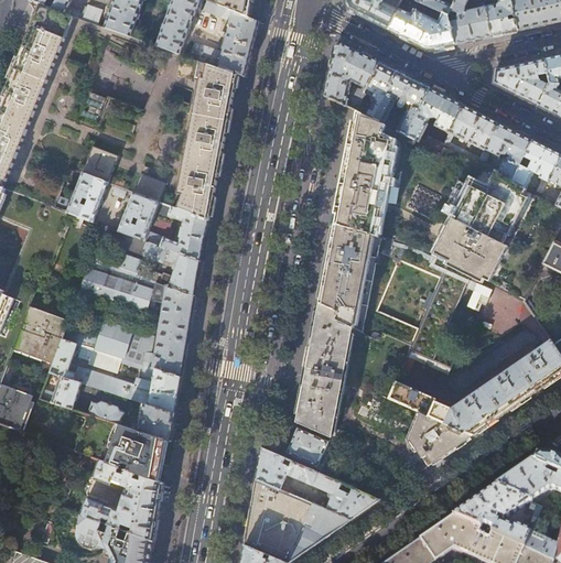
[(154,44),(129,35),(101,25),(95,23),(29,0),(28,2),(34,13),(28,30),(12,65),(0,94),(0,185),(52,205),(54,197),(66,168),(79,172),(105,182),(114,185),(125,188),(132,192),(207,219),(209,212),(230,106),(232,96),(236,73),(190,56),(179,53),(154,44)]
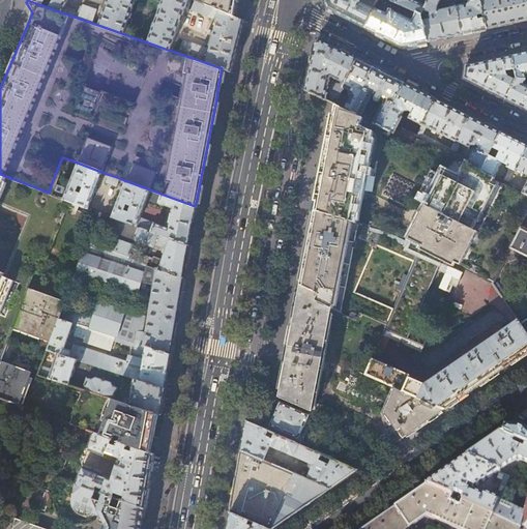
[(27,0),(89,22),(94,8),(81,3),(80,5),(78,4),(76,11),(72,10),(60,6),(63,0),(27,0)]
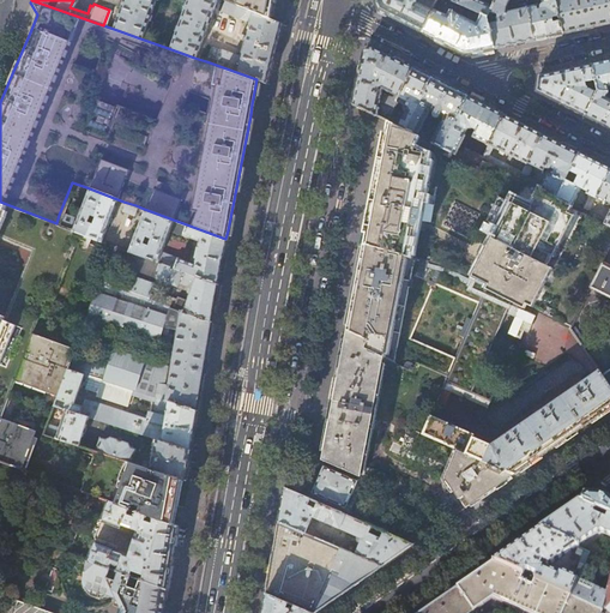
[(140,38),(153,0),(121,0),(110,28),(140,38)]
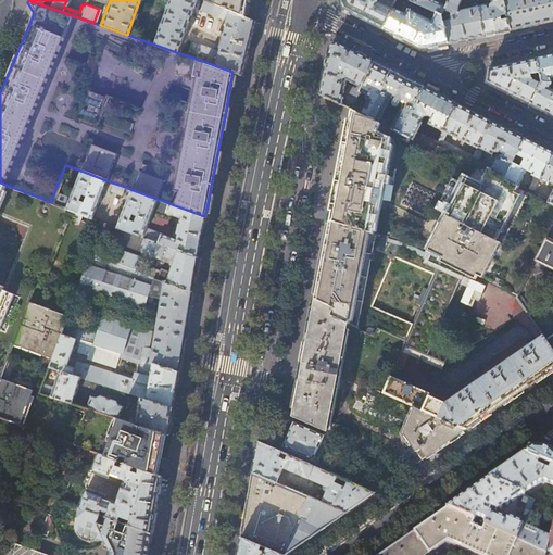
[(249,19),(243,16),(203,0),(168,0),(152,43),(176,52),(192,7),(199,9),(196,19),(223,28),(222,29),(220,29),(218,32),(216,30),(215,35),(221,37),(216,51),(192,42),(187,55),(233,72),(240,75),(246,51),(247,46),(250,33),(253,21),(249,19)]
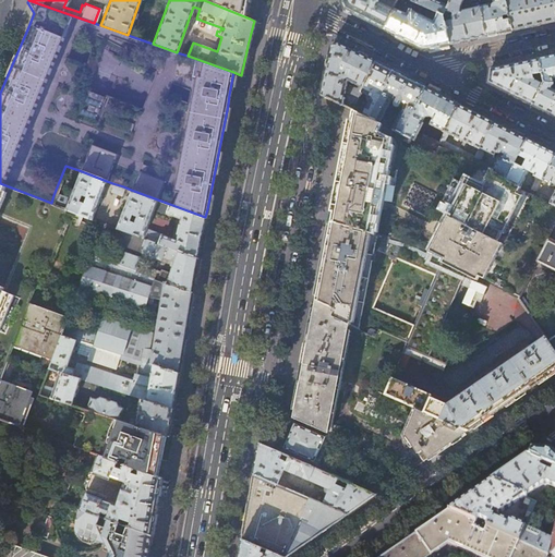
[(204,0),(244,16),(246,0),(204,0)]
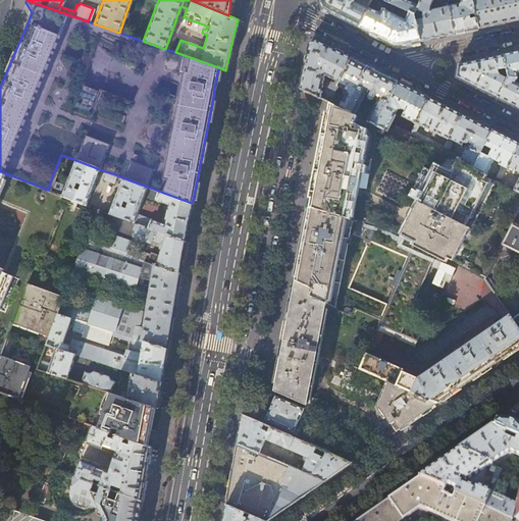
[(317,0),(317,1),(320,8),(339,17),(357,27),(366,8),(350,0),(317,0)]
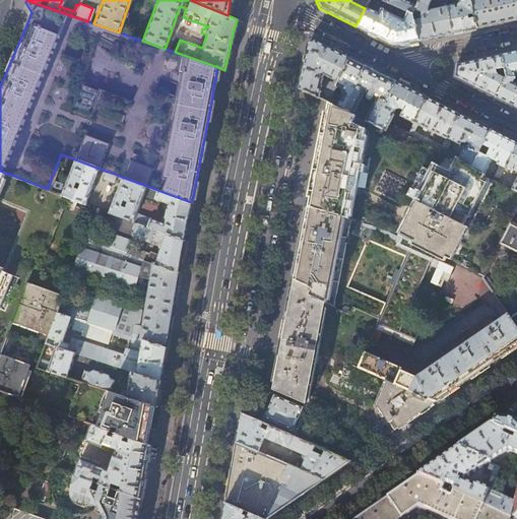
[(381,0),(406,11),(411,13),(417,0),(381,0)]
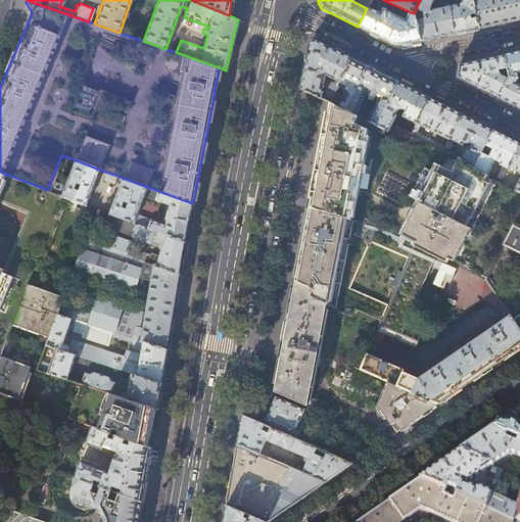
[(454,33),(447,2),(446,0),(420,0),(414,13),(419,40),(436,37),(454,33)]
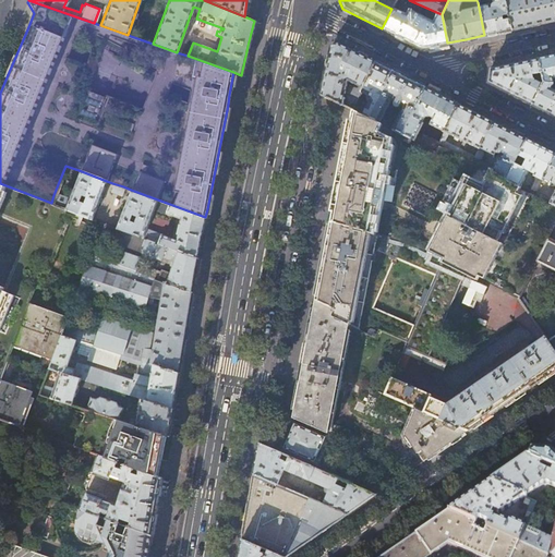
[(486,0),(478,2),(484,35),(497,32),(509,29),(503,0),(491,0),(492,3),(491,3),(491,4),(490,5),(491,5),(491,7),(489,7),(486,0)]
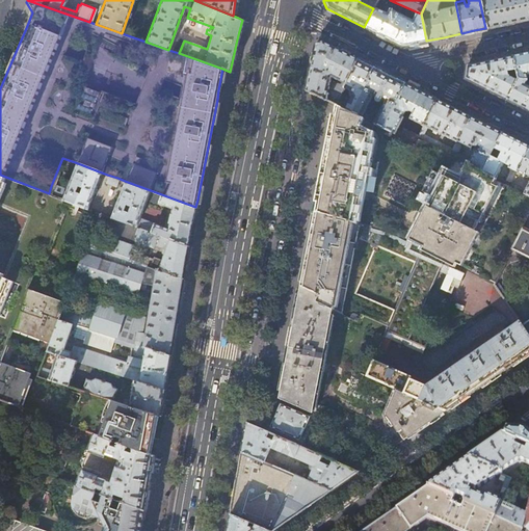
[(479,0),(485,28),(509,23),(528,18),(528,11),(526,0),(479,0)]
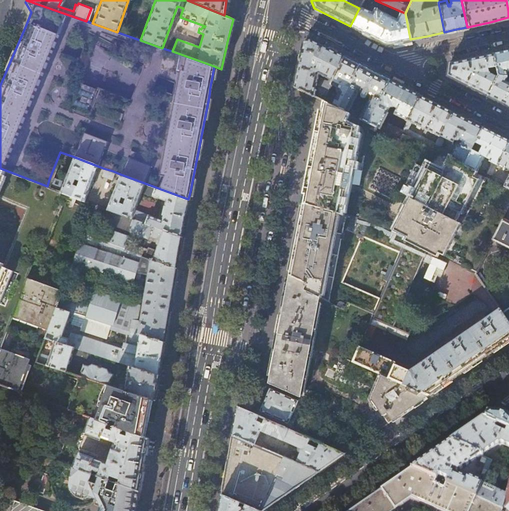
[(410,39),(405,13),(400,11),(395,19),(375,9),(375,8),(373,7),(371,14),(359,8),(350,26),(371,36),(378,40),(383,43),(386,43),(388,44),(390,44),(398,42),(410,39)]
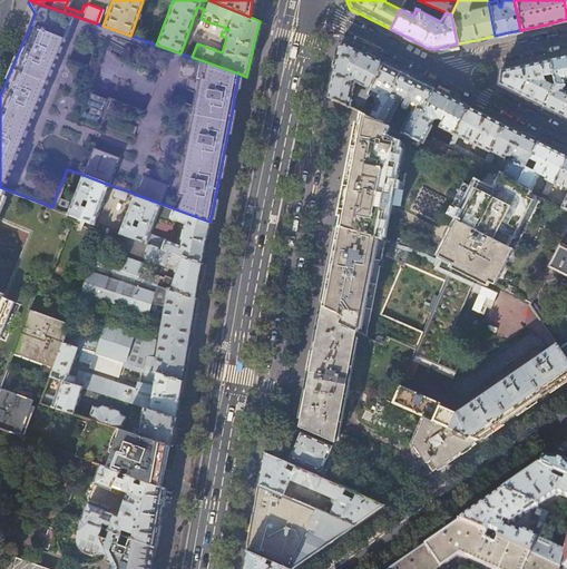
[(331,71),(325,96),(334,99),(344,104),(349,106),(355,109),(358,110),(382,62),(360,51),(344,43),(336,47),(331,71)]
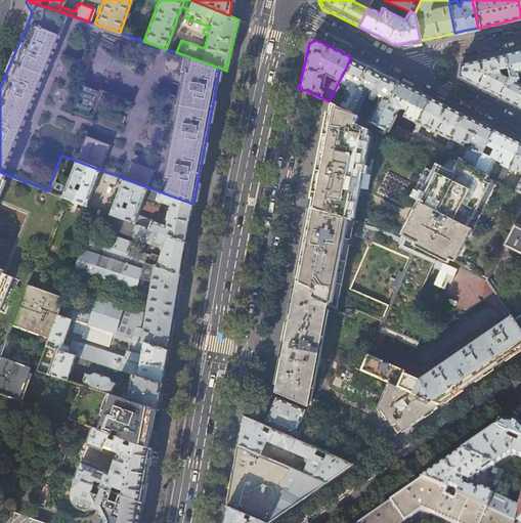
[(520,49),(520,50),(503,53),(507,71),(508,77),(518,78),(517,73),(520,72),(520,49)]
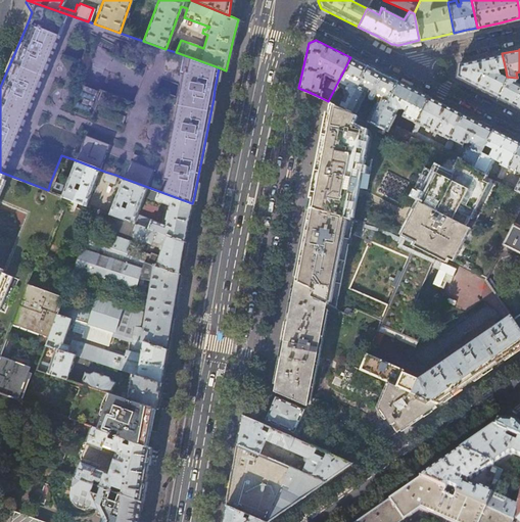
[(503,72),(506,70),(502,53),(457,63),(455,76),(497,97),(506,78),(499,75),(497,68),(499,68),(499,69),(502,69),(502,70),(503,72)]
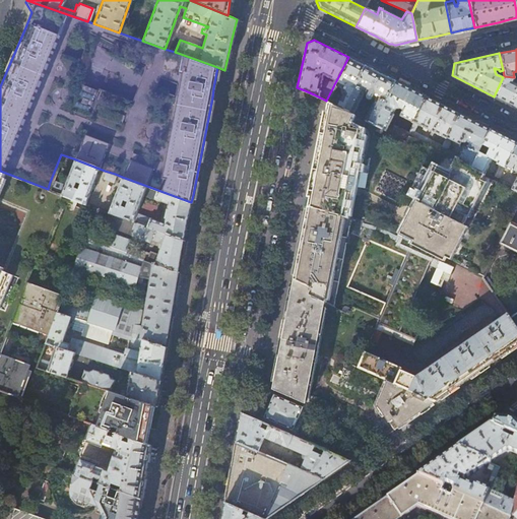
[(348,57),(326,101),(333,105),(335,100),(332,98),(337,86),(340,87),(340,89),(340,91),(342,93),(336,106),(343,109),(359,76),(358,75),(364,65),(357,61),(348,57)]
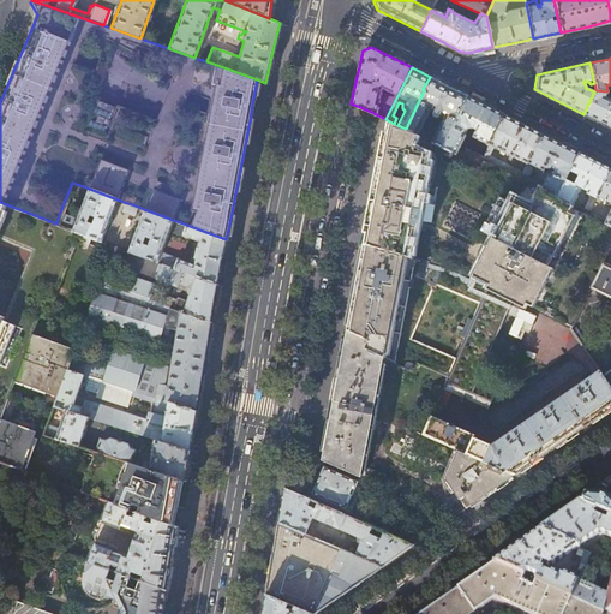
[(447,85),(430,77),(423,89),(424,90),(406,129),(439,147),(466,95),(447,85)]
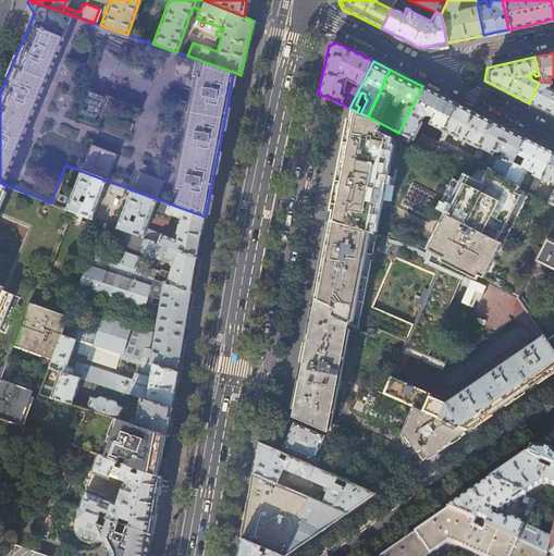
[(548,87),(551,83),(540,82),(539,83),(529,103),(541,109),(553,115),(553,86),(553,87),(552,89),(548,87)]
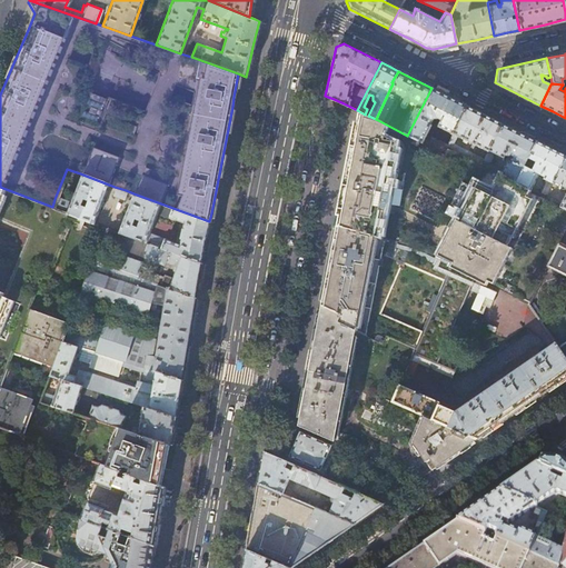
[(448,97),(432,88),(407,136),(442,152),(445,147),(446,143),(429,136),(427,141),(423,139),(429,125),(429,123),(432,119),(435,118),(439,120),(437,126),(452,133),(465,105),(448,97)]
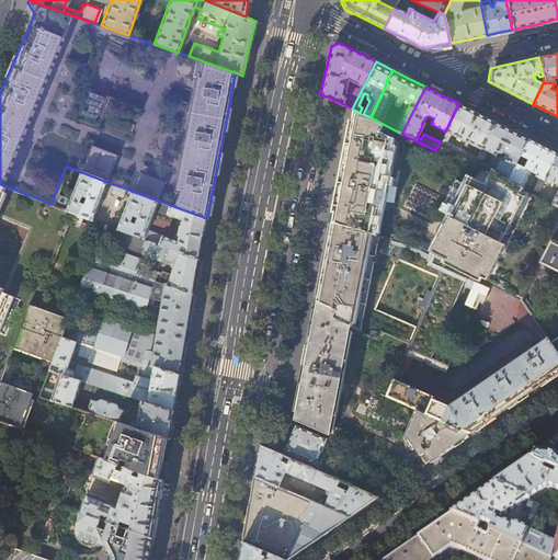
[(464,106),(458,103),(445,132),(440,141),(439,145),(473,162),(475,157),(445,141),(448,134),(463,140),(462,144),(464,146),(466,143),(479,149),(493,121),(469,109),(464,106)]
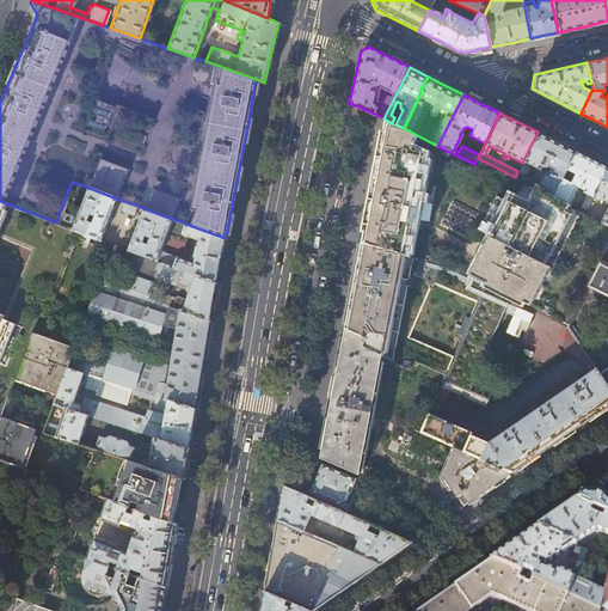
[(384,118),(381,117),(380,123),(372,171),(363,222),(360,243),(447,267),(484,285),(477,301),(453,356),(444,374),(442,380),(467,391),(508,297),(566,327),(587,286),(599,261),(607,243),(607,225),(583,212),(552,196),(515,177),(478,158),(474,164),(437,146),(404,128),(395,124),(392,123),(384,118)]
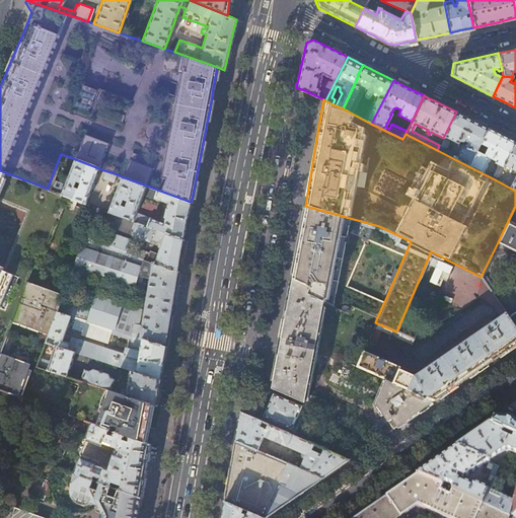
[(472,120),(456,112),(443,138),(439,145),(437,150),(468,166),(488,128),(472,120)]
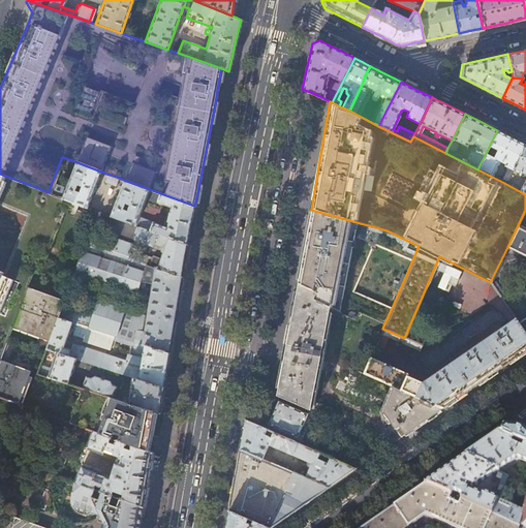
[(505,134),(497,130),(477,169),(504,183),(506,180),(496,175),(496,176),(492,174),(498,161),(502,162),(501,164),(512,169),(525,144),(505,134)]
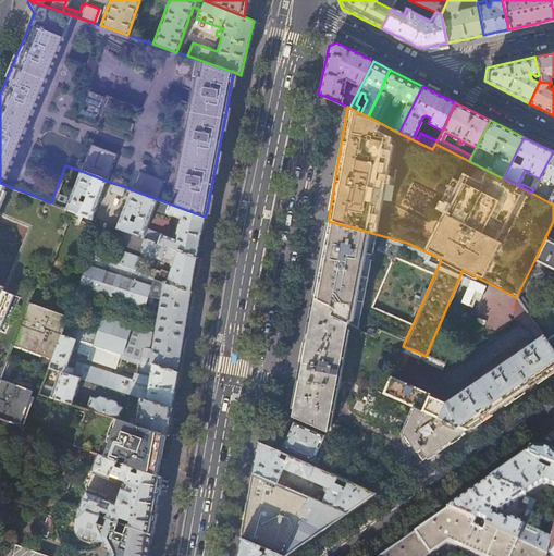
[(553,151),(539,178),(550,185),(551,183),(553,183),(553,185),(548,198),(544,196),(544,195),(533,189),(531,193),(553,205),(553,151)]
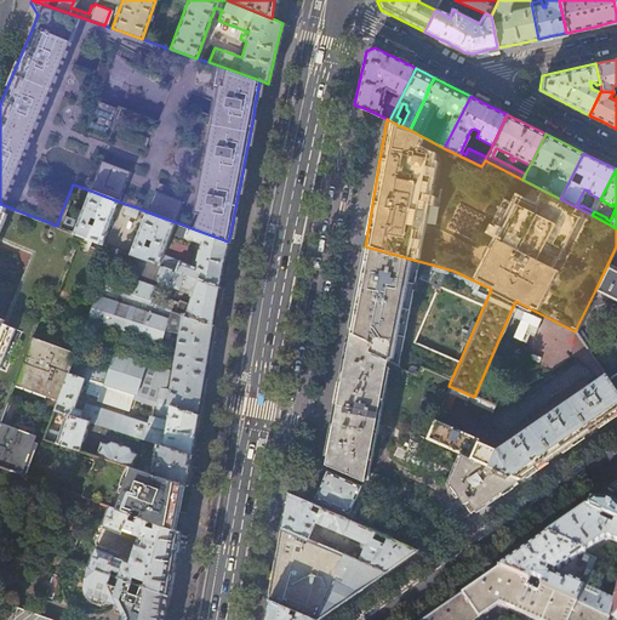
[(100,243),(115,200),(87,189),(72,232),(78,234),(100,243)]
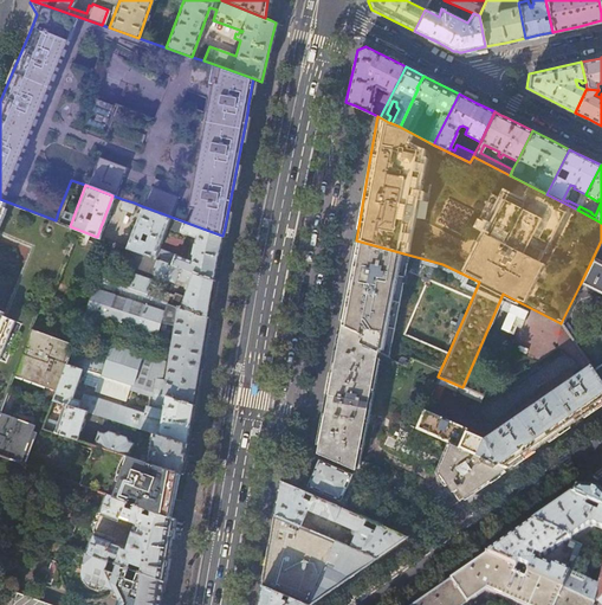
[(0,405),(13,371),(28,327),(41,293),(49,295),(76,229),(70,226),(62,223),(56,220),(0,199),(0,405)]
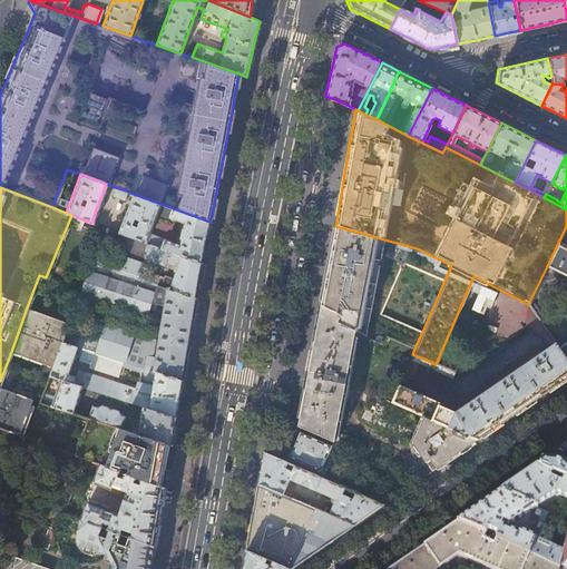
[(123,199),(126,190),(115,187),(111,195),(123,199)]
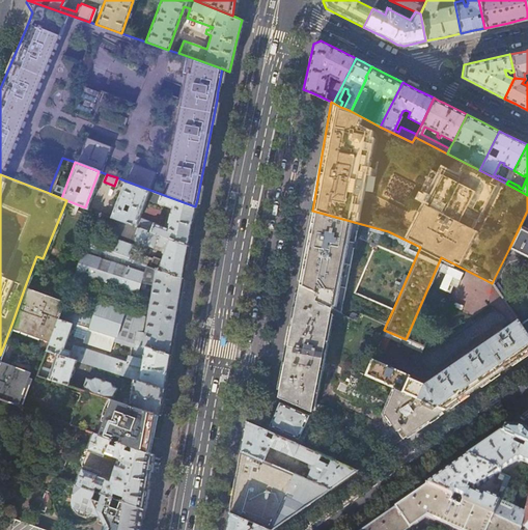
[(190,227),(195,206),(124,180),(110,217),(188,246),(188,241),(190,227)]
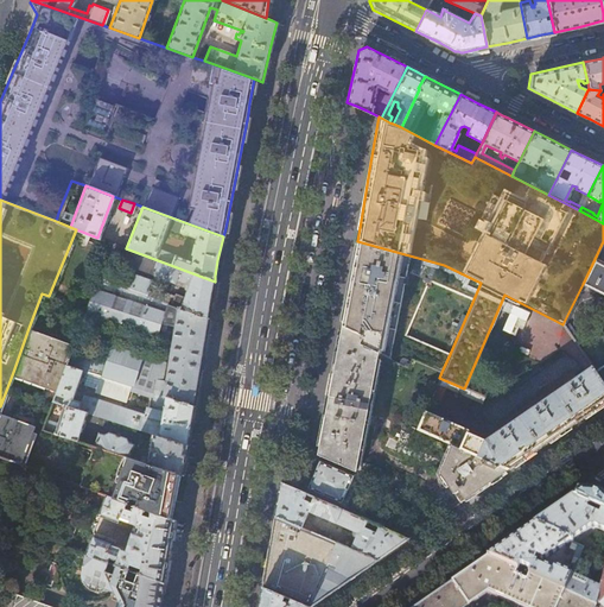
[(58,213),(56,221),(62,223),(65,215),(58,213)]
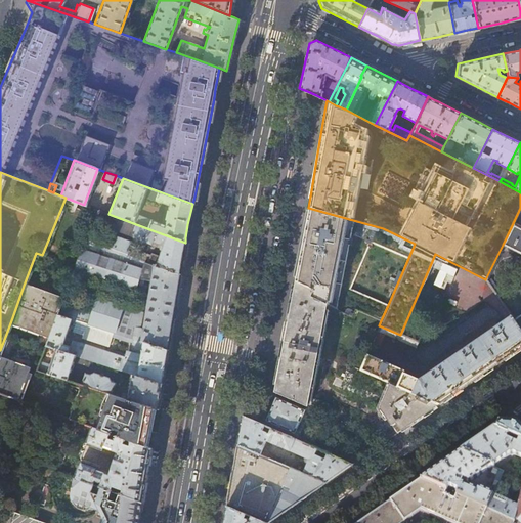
[(370,242),(408,258),(415,244),(383,228),(308,208),(305,223),(294,279),(313,290),(311,296),(328,304),(351,316),(354,309),(381,320),(388,305),(349,288),(370,242)]
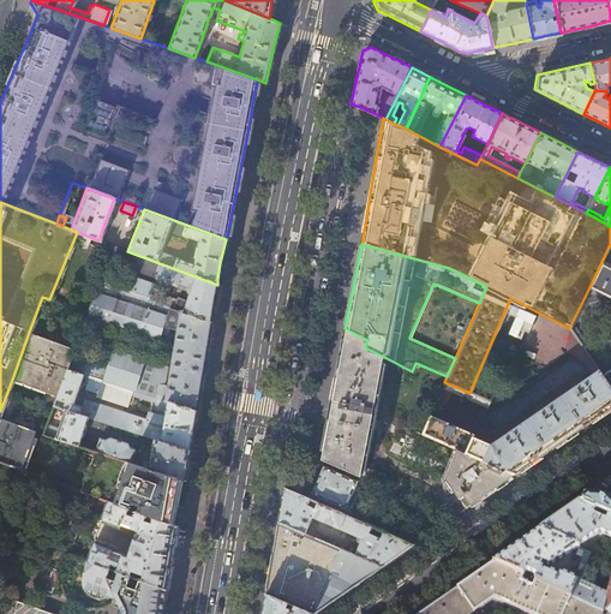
[(175,286),(178,282),(186,286),(186,292),(189,293),(187,299),(178,296),(175,300),(150,292),(153,284),(125,274),(123,281),(109,276),(112,270),(103,267),(97,281),(210,322),(214,304),(217,285),(127,251),(111,245),(105,261),(175,286)]
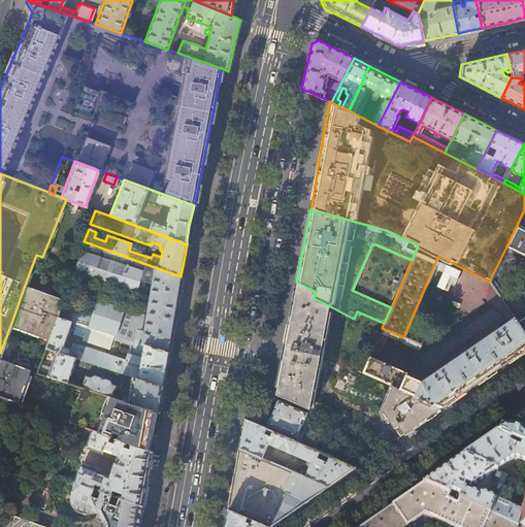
[(524,229),(517,225),(506,246),(524,256),(524,229)]
